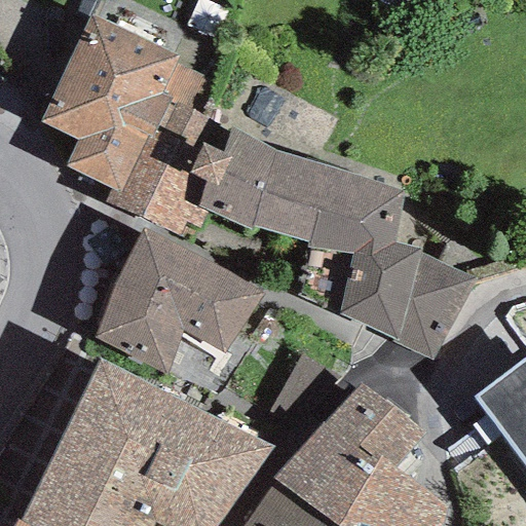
[(177,59),(89,15),(37,120),(77,141),(65,166),(109,189),(119,194),(166,100),(158,96),(177,59)]
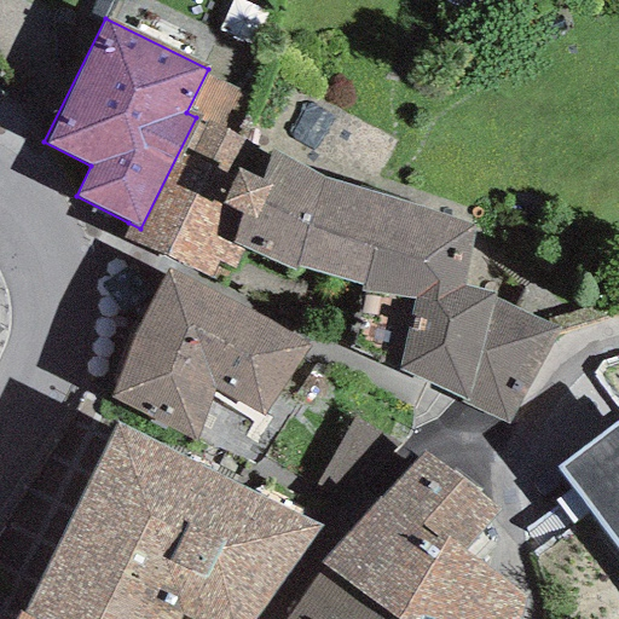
[(252,145),(196,117),(140,229),(128,223),(121,237),(163,255),(209,278),(217,262),(233,270),(243,249),(230,244),(241,214),(254,221),(272,185),(260,179),(236,169),(252,145)]
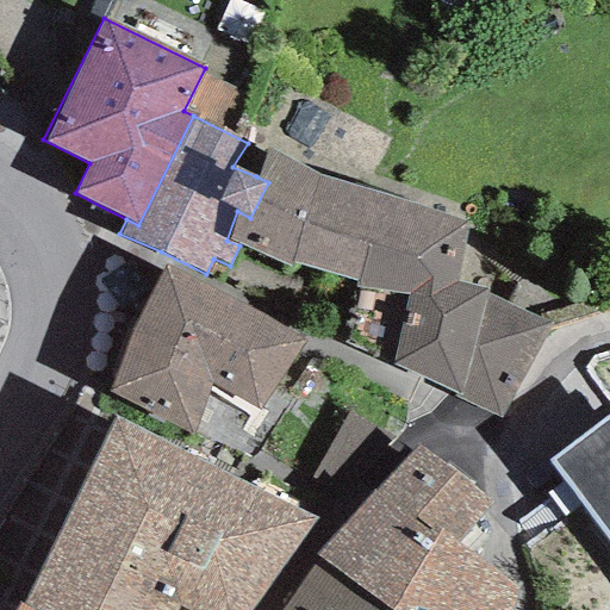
[(316,174),(266,149),(256,176),(268,182),(250,218),(237,211),(226,241),(240,246),(290,267),(292,260),(355,279),(353,286),(406,293),(392,367),(454,391),(452,399),(499,418),(549,322),(484,296),(485,290),(456,282),(467,224),(316,174)]
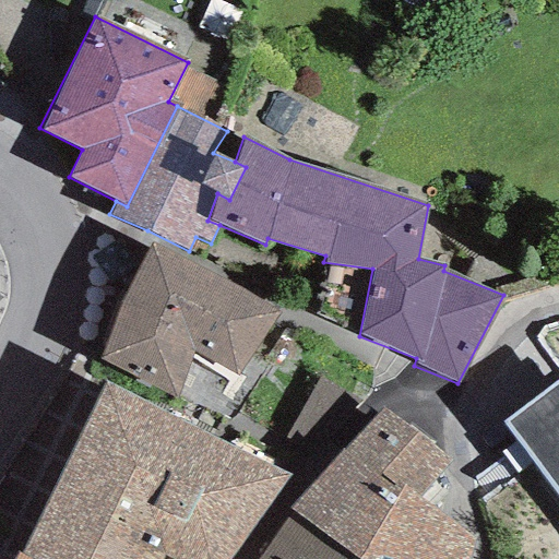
[(280,309),(151,244),(122,294),(100,360),(176,396),(191,354),(236,376),(280,309)]
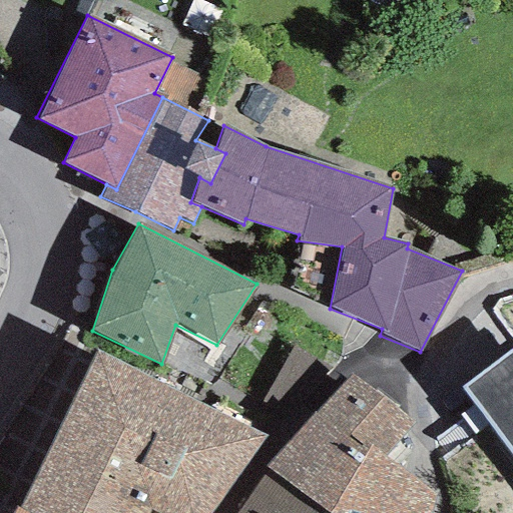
[(512,348),(460,387),(512,458),(512,348)]
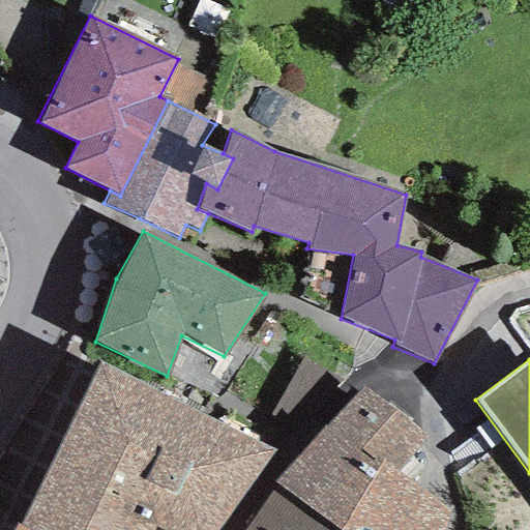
[(27,529),(153,529),(155,528),(219,424),(98,361),(20,526),(27,529)]
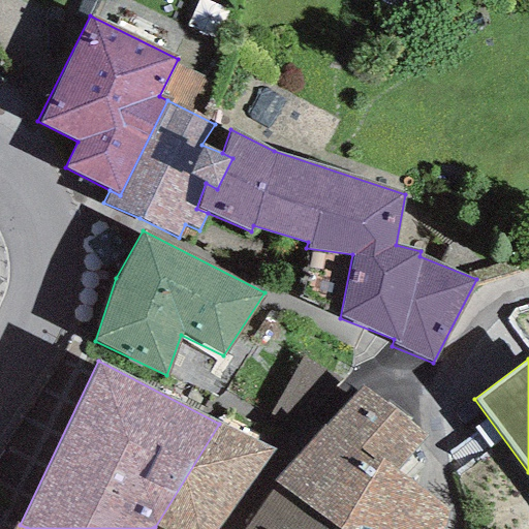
[(426,437),(361,387),(273,485),(327,528),(442,528),(448,508),(396,471),(426,437)]
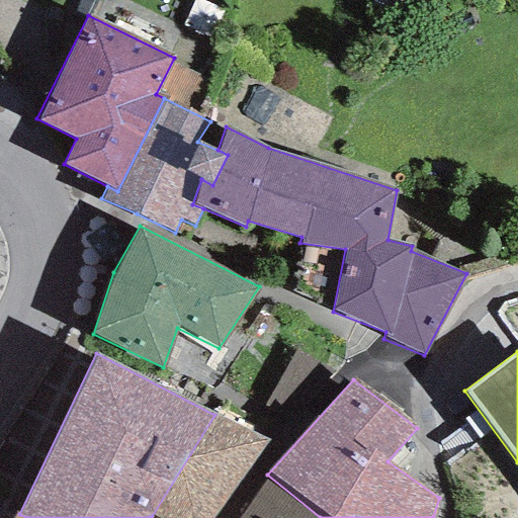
[(225,517),(276,443),(214,415),(152,516),(155,517),(225,517)]
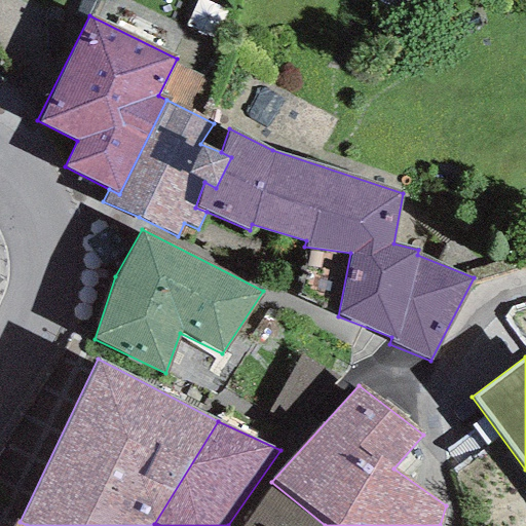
[(325,525),(271,482),(241,525),(325,525)]
